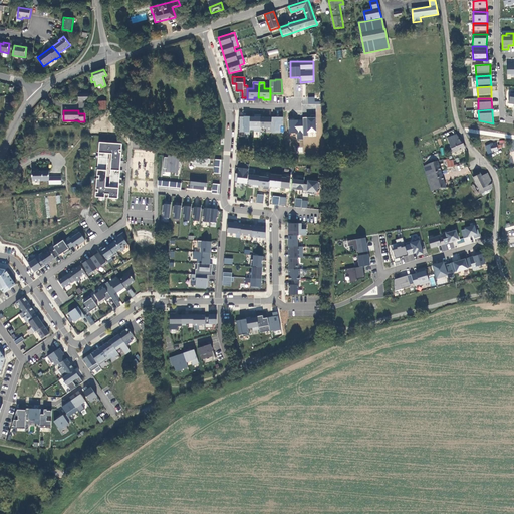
[(254,117),(250,117),(250,130),(254,131),(254,132),(259,132),(261,132),(261,127),(261,117),(261,114),(254,114),(254,117)]
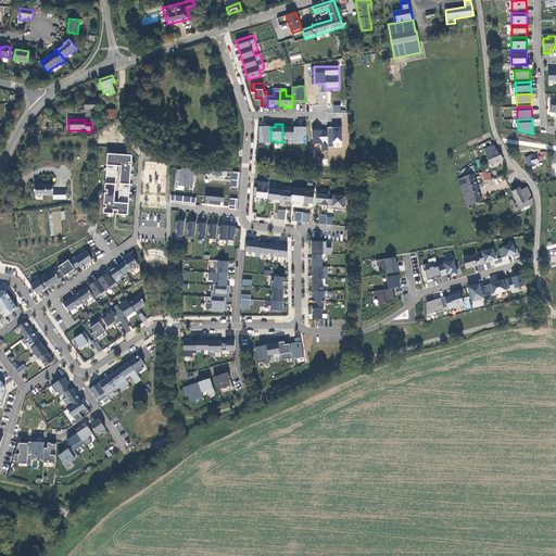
[(270,140),(270,127),(260,127),(260,142),(265,142),(265,146),(270,146),(270,140)]
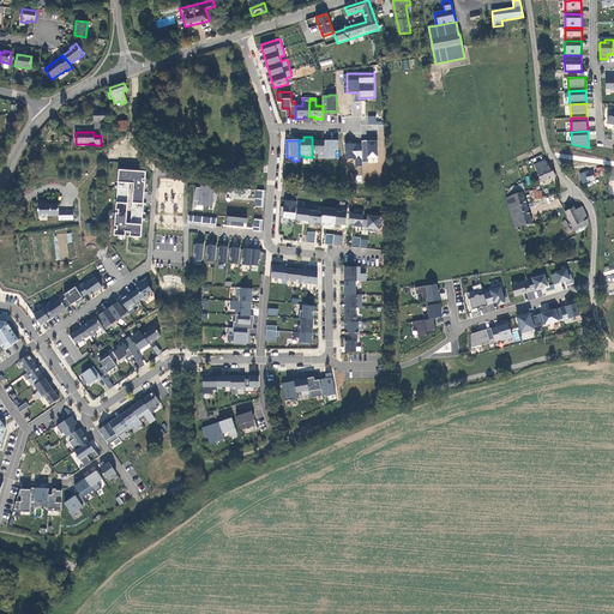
[(325,140),(312,140),(312,152),(318,152),(318,158),(325,158),(325,140)]
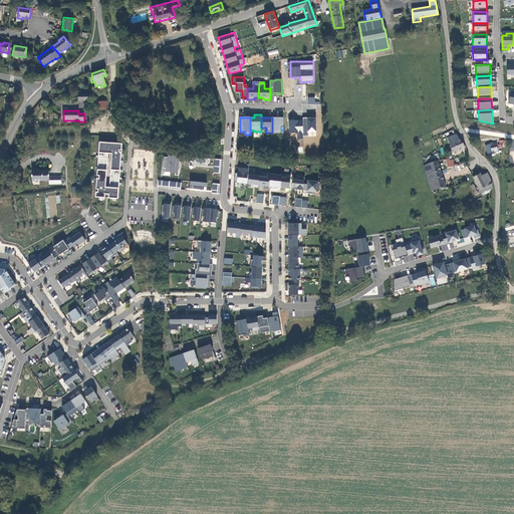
[(280,125),(283,125),(283,117),(272,117),(272,133),(280,133),(280,125)]
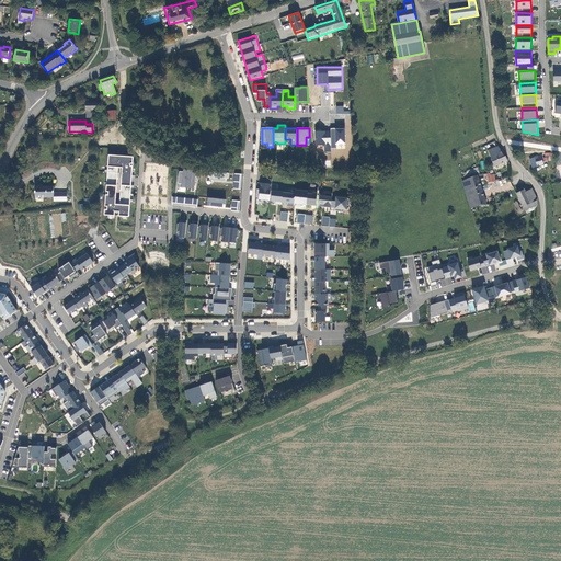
[(331,130),(315,130),(316,146),(324,145),(324,152),(331,152),(331,149),(345,148),(345,128),(331,128),(331,130)]
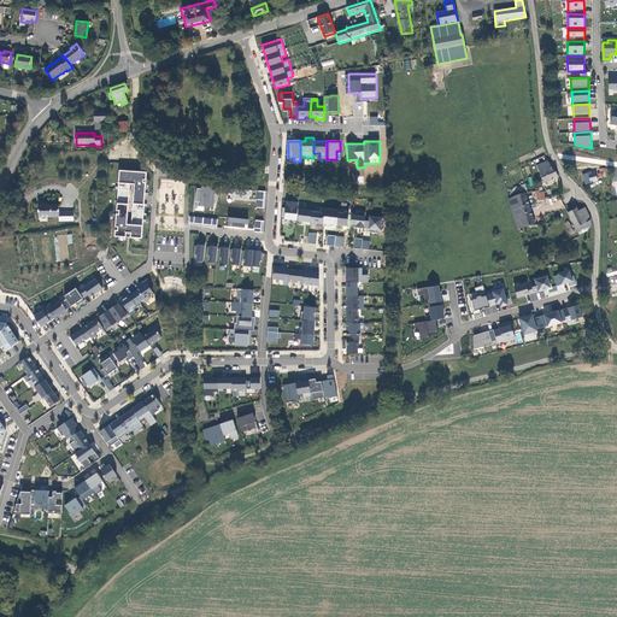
[(552,168),(548,162),(536,165),(540,175),(539,176),(541,181),(542,180),(544,183),(558,177),(553,166),(552,168)]
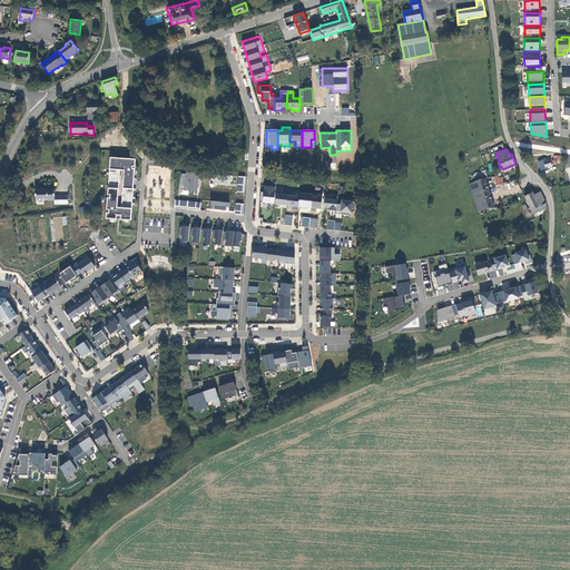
[(110,157),(106,218),(131,220),(136,159),(110,157)]
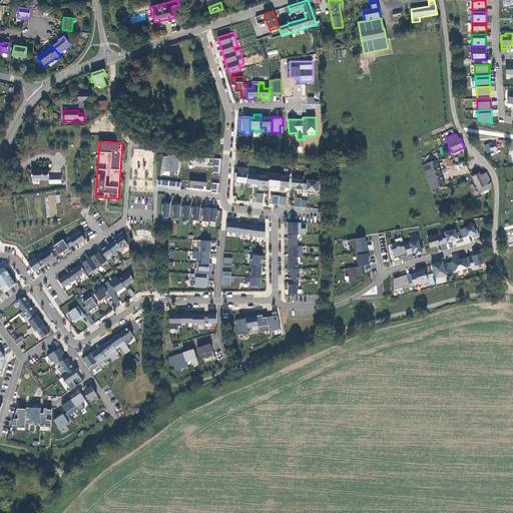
[(490,145),(490,143),(489,143),(489,144),(484,145),(487,153),(491,151),(497,150),(495,143),(490,145)]
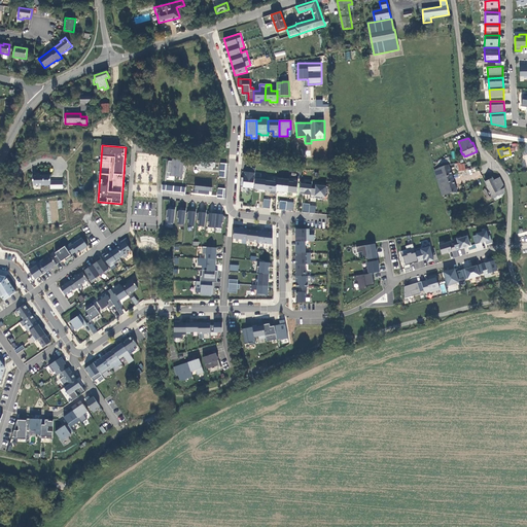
[(167,176),(182,177),(184,161),(168,159),(167,176)]
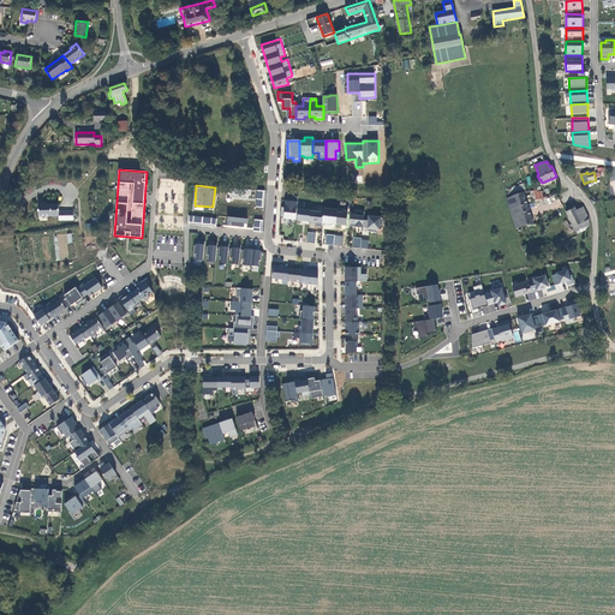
[(250,199),(251,189),(228,186),(227,197),(250,199)]
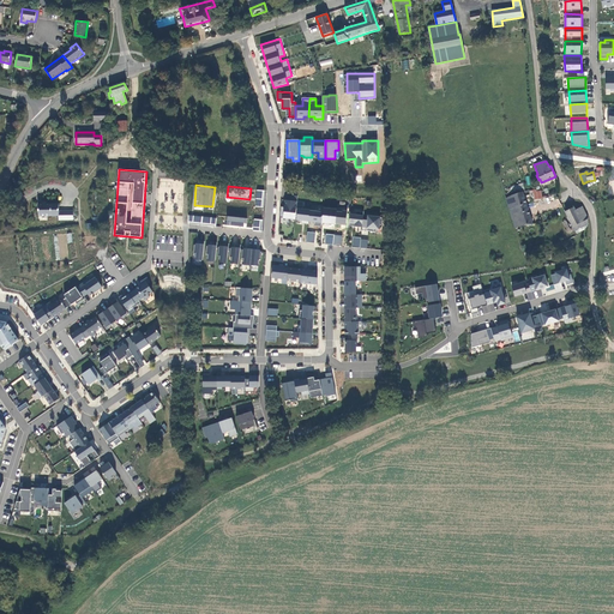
[(264,206),(265,191),(257,190),(254,206),(264,206)]
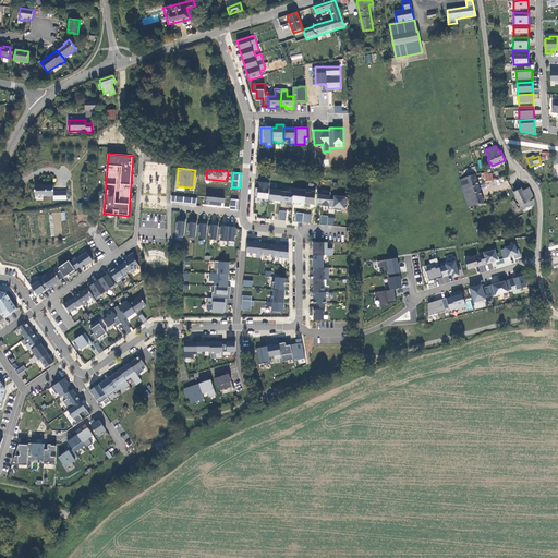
[(492,173),(487,174),(487,172),(482,173),(482,176),(485,176),(486,182),(493,181),(492,173)]
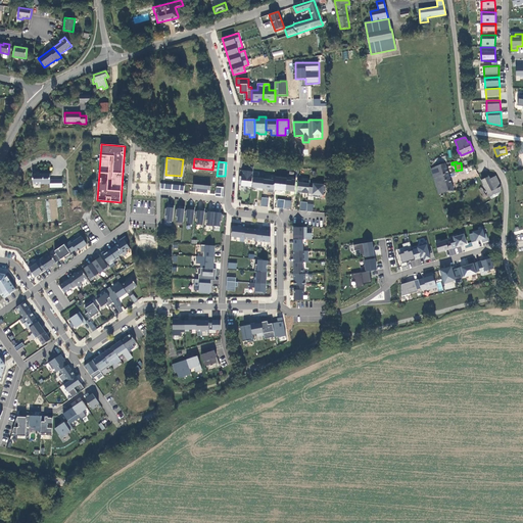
[(454,190),(445,163),(436,167),(431,170),(439,194),(454,190)]
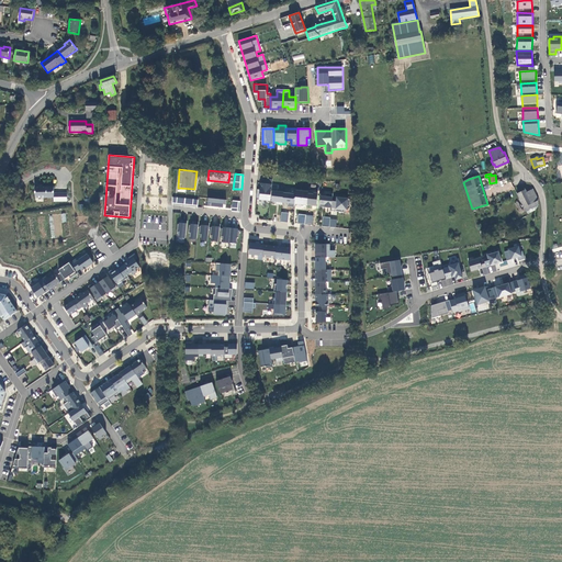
[(265,183),(261,183),(260,190),(260,192),(257,191),(256,199),(265,200),(265,201),(270,201),(272,179),(265,178),(265,183)]
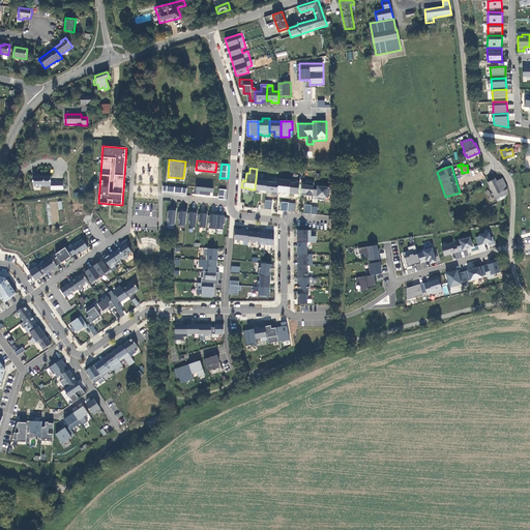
[(51,176),(33,176),(33,186),(51,186),(51,176)]
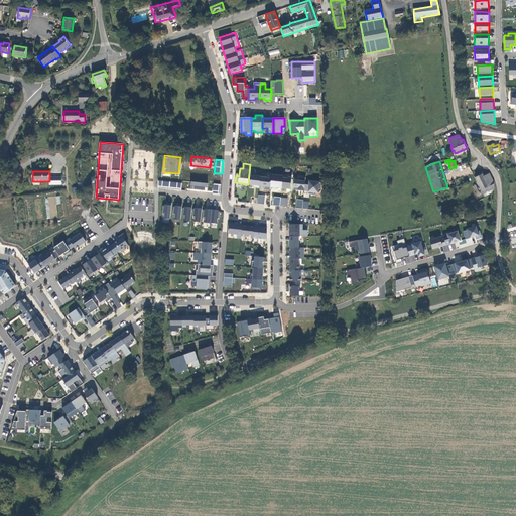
[(255,174),(251,173),(249,185),(253,185),(253,187),(259,188),(259,186),(260,177),(260,175),(256,175),(255,175),(255,174)]
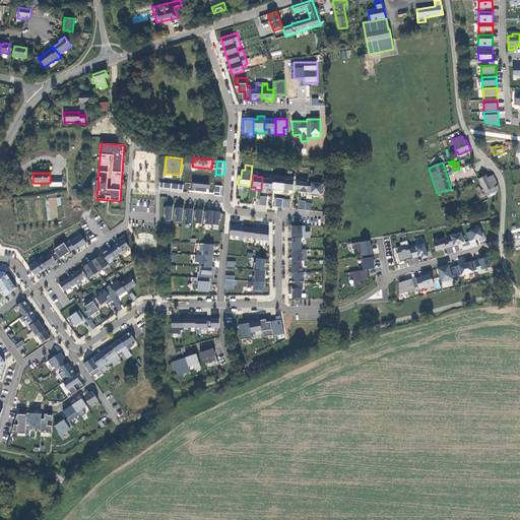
[(498,186),(493,175),(488,178),(486,176),(478,180),(485,192),(498,186)]
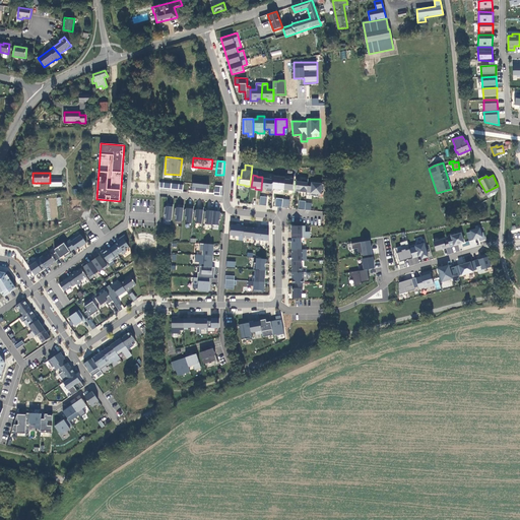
[(285,178),(274,176),(273,180),(272,189),(276,189),(278,189),(278,190),(284,190),(284,189),(285,179),(285,178)]
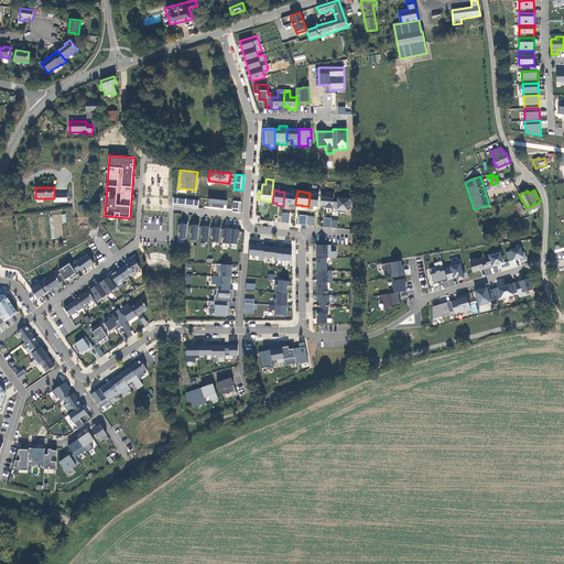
[(296,195),(284,194),(283,204),(286,204),(288,203),(289,203),(289,207),(295,208),(295,205),(296,195)]
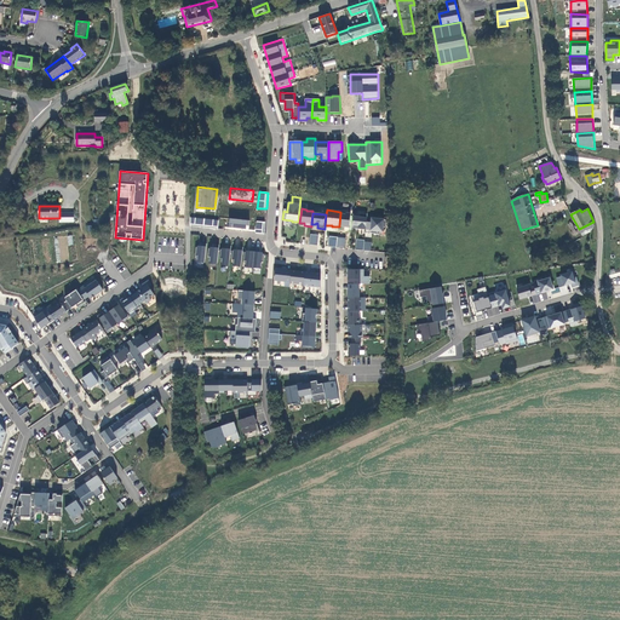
[(346,214),(340,213),(339,225),(343,227),(343,228),(349,228),(351,213),(346,213),(346,214)]
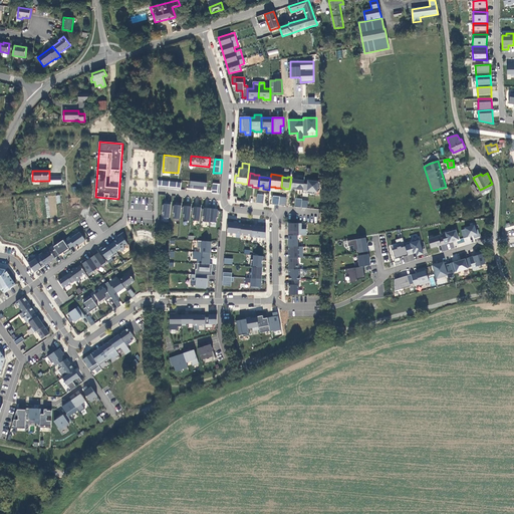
[(298,179),(293,178),(292,189),(303,191),(303,188),(304,184),(304,178),(298,177),(298,179)]
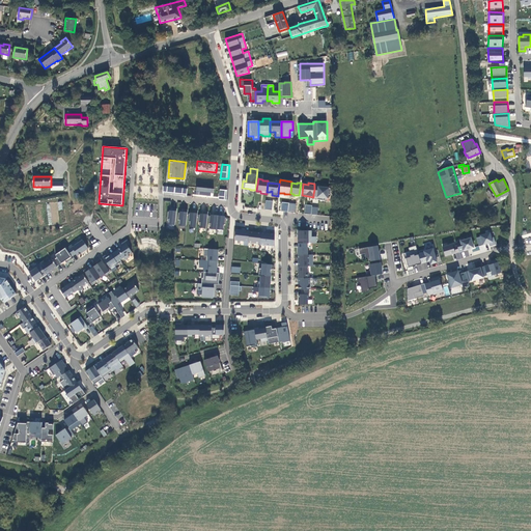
[(163,192),(187,194),(187,188),(163,186),(163,192)]
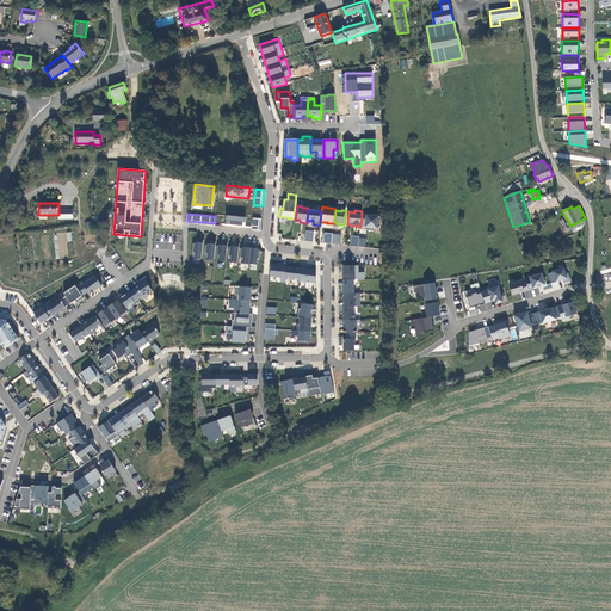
[(226,215),(224,224),(245,227),(246,217),(226,215)]
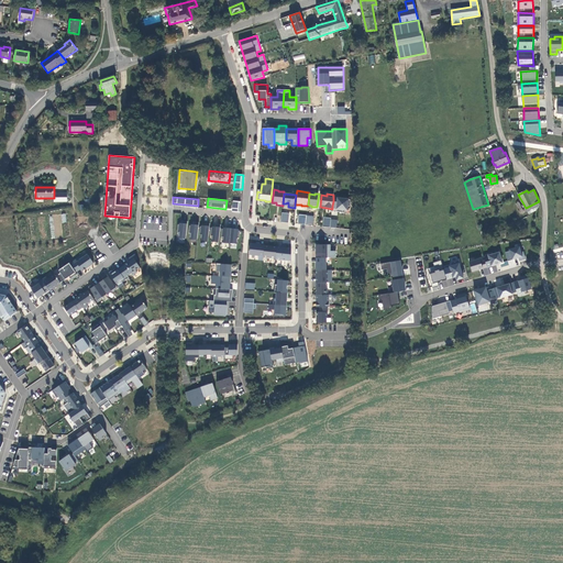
[(337,207),(337,211),(343,212),(343,210),(348,210),(348,206),(351,207),(351,200),(338,198),(338,202),(333,201),(332,206),(337,207)]
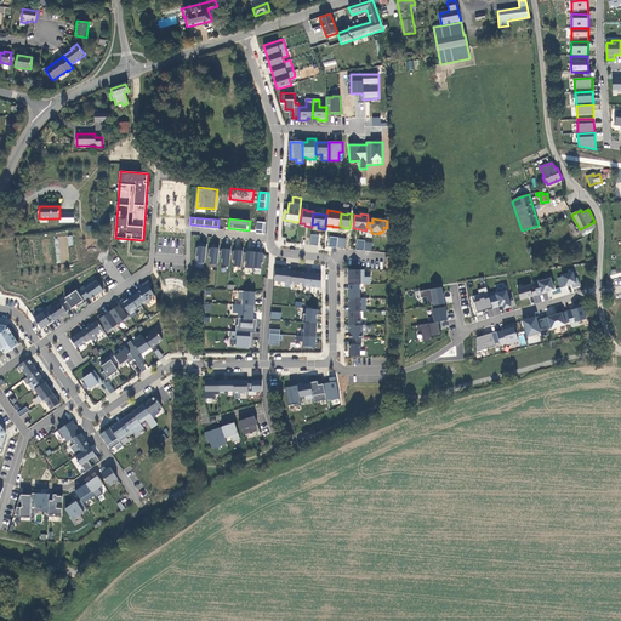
[(256,221),(255,233),(265,233),(266,222),(256,221)]
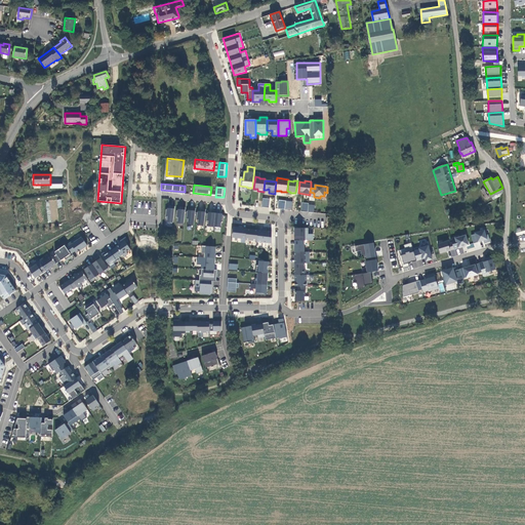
[(502,188),(490,194),(489,195),(489,196),(491,196),(491,197),(502,191),(502,188)]
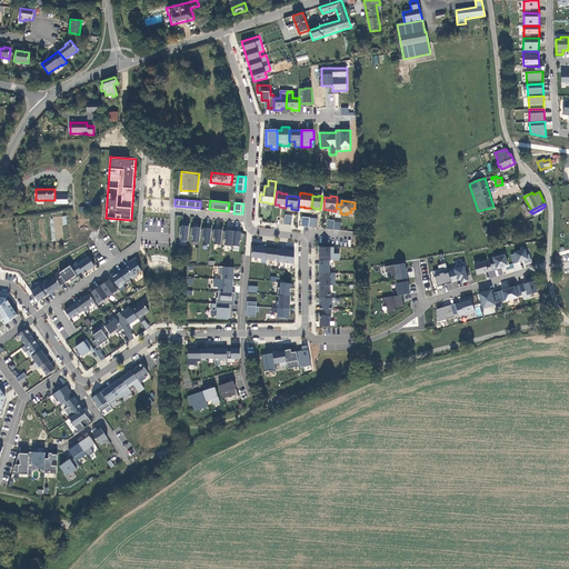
[(340,230),(341,221),(327,220),(326,229),(340,230)]
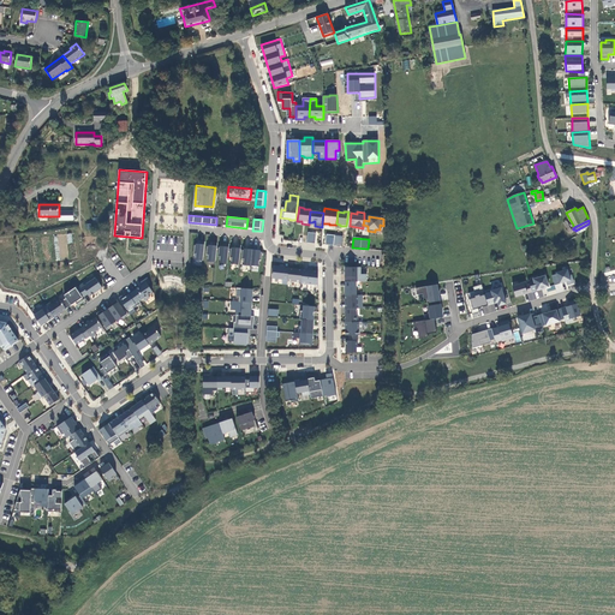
[(193,260),(203,261),(204,244),(195,244),(193,260)]
